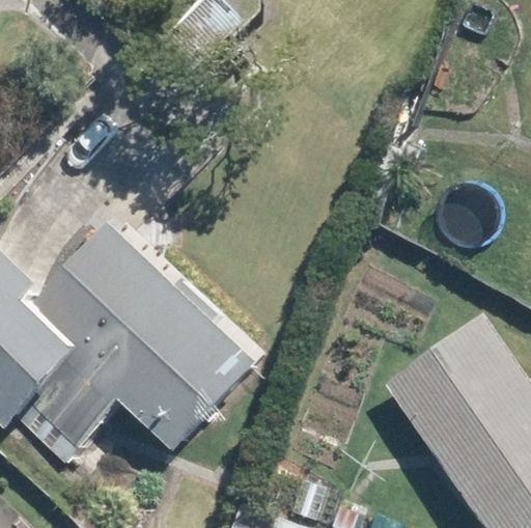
[(223,0),(180,0),(152,26),(180,56),(231,7),(223,0)]
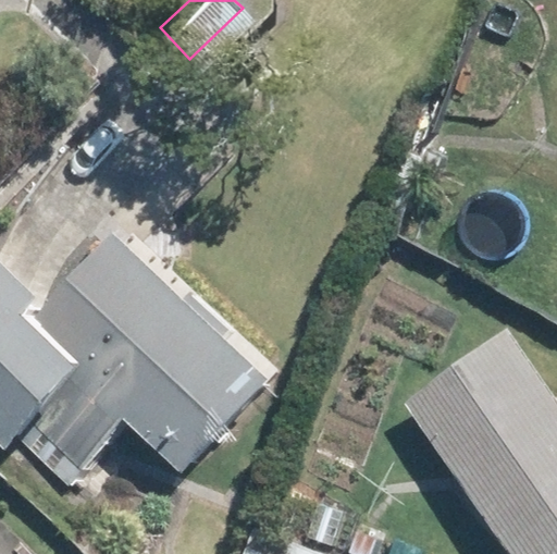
[(264,380),(102,236),(46,297),(0,256),(0,446),(9,455),(23,439),(66,478),(116,423),(178,477),(264,380)]
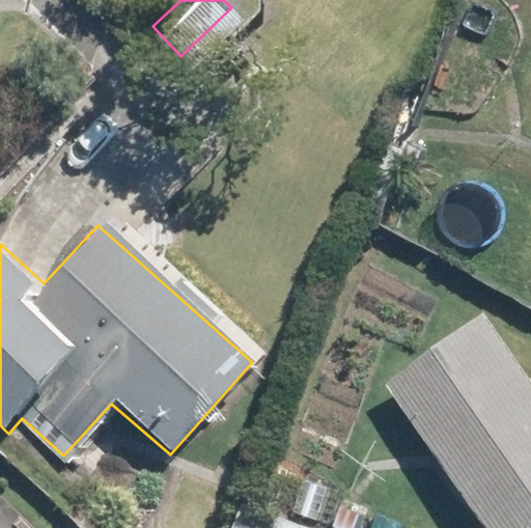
[(530,527),(530,382),(483,311),(383,382),(484,527),(530,527)]
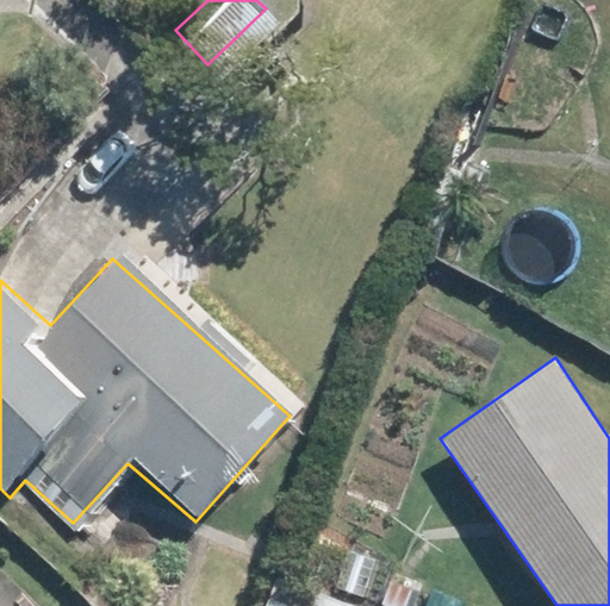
[(377,566),(347,555),(334,589),(362,600),(377,566)]
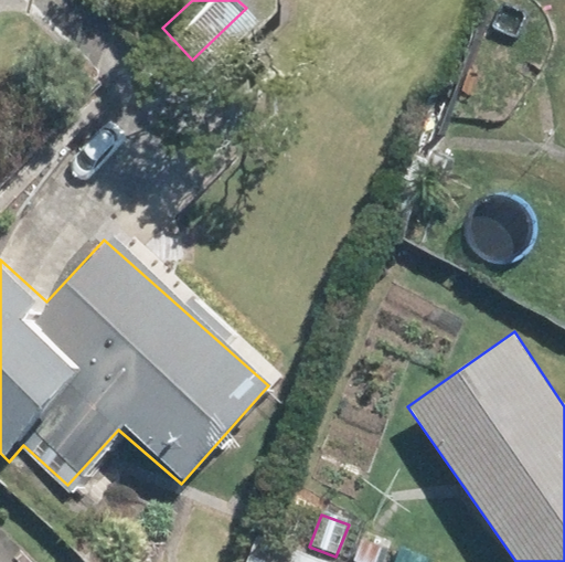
[(359,528),(344,561),(392,561),(400,545),(359,528)]
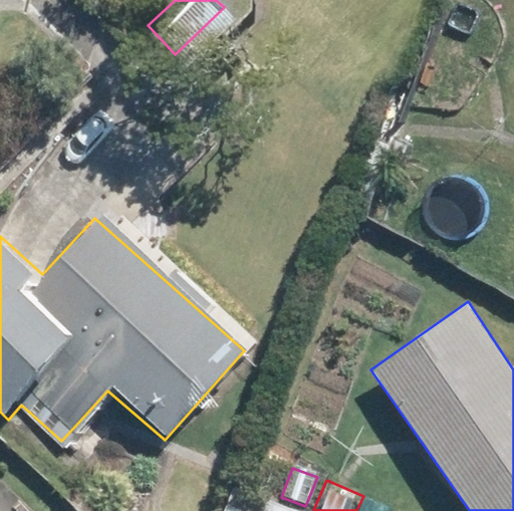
[(281,510),(228,489),(218,510),(281,510)]
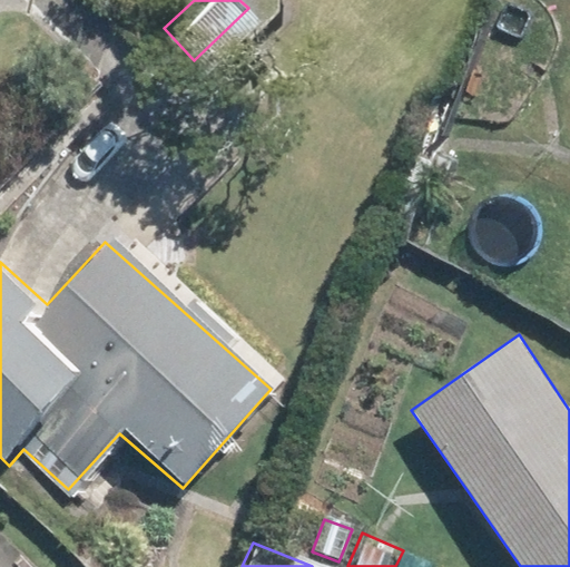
All buildings are outlined.
